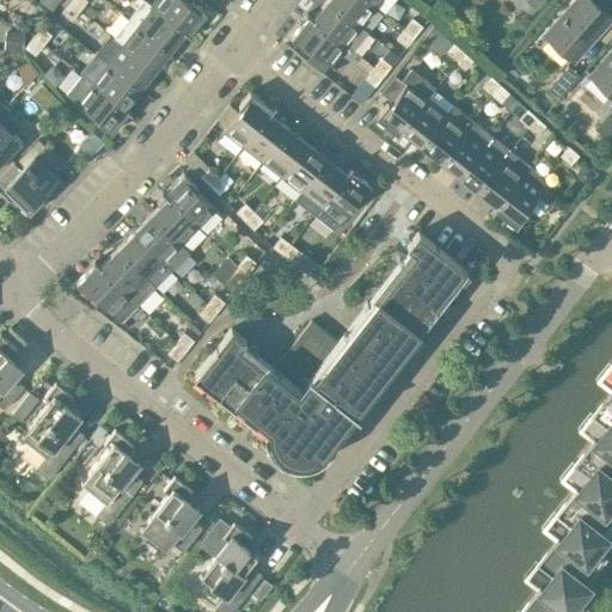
[(56,0),(37,0),(50,10),(57,0),(56,0)]
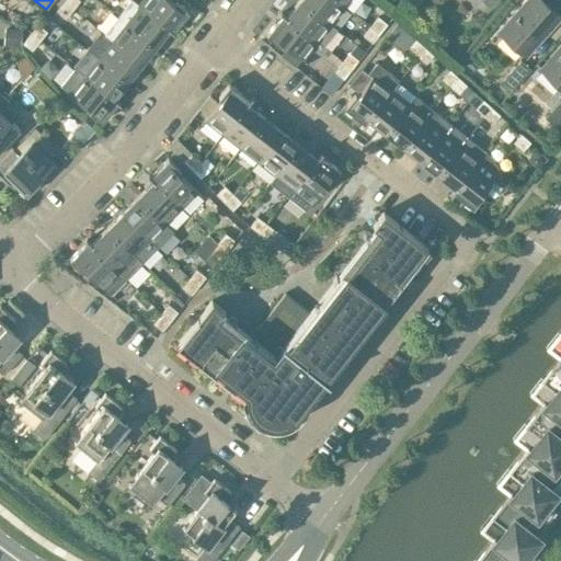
[(65,0),(64,2),(72,9),(79,0),(65,0)]
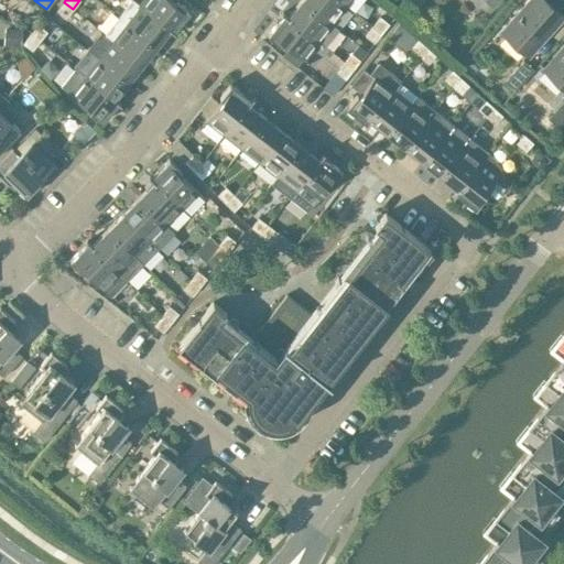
[(133,0),(131,0),(118,17),(155,46),(169,29),(174,33),(175,32),(139,4),(133,0)]
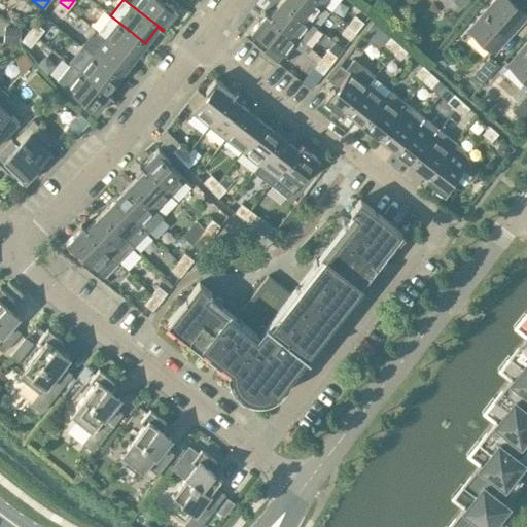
[(160,0),(133,0),(130,4),(164,30),(163,29),(177,10),(165,0),(163,2),(160,0)]
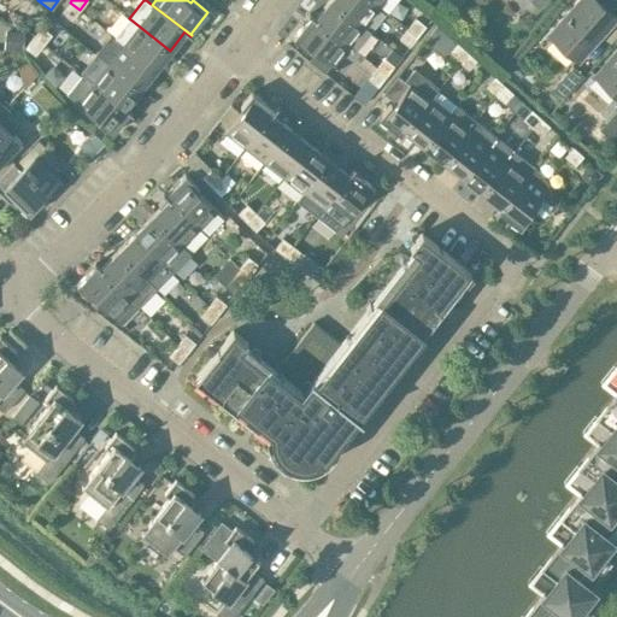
[(371,31),(363,25),(330,0),(329,0),(315,18),(309,13),(309,15),(347,45),(348,45),(356,51),(371,31)]
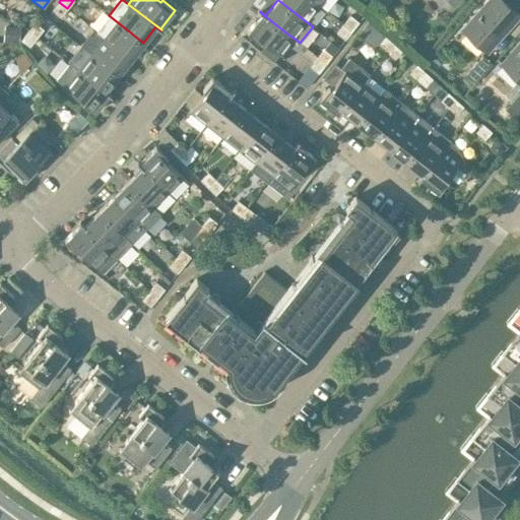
[(319,5),(312,0),(278,0),(306,21),(319,5)]
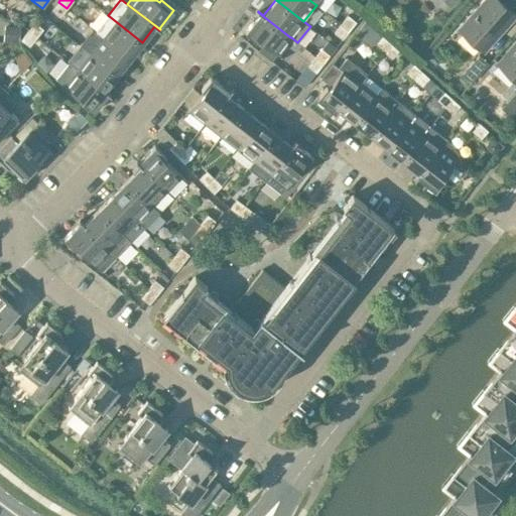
[(497,0),(484,0),(459,29),(483,50),(515,15),(497,0)]
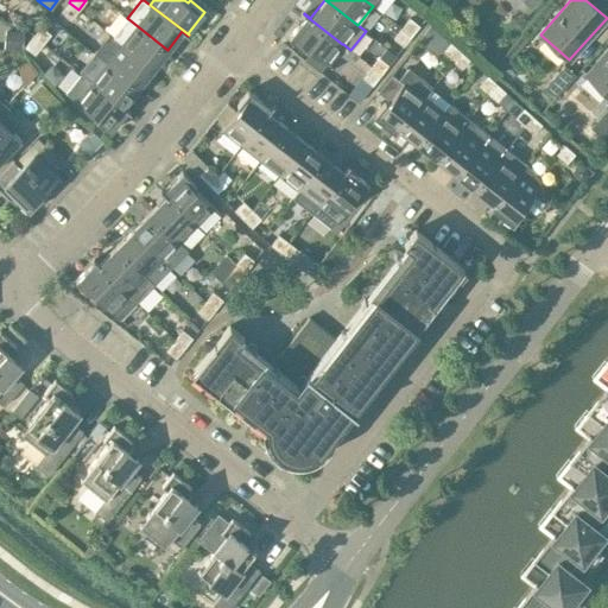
[(78,10),(69,2),(61,12),(71,19),(78,10)]
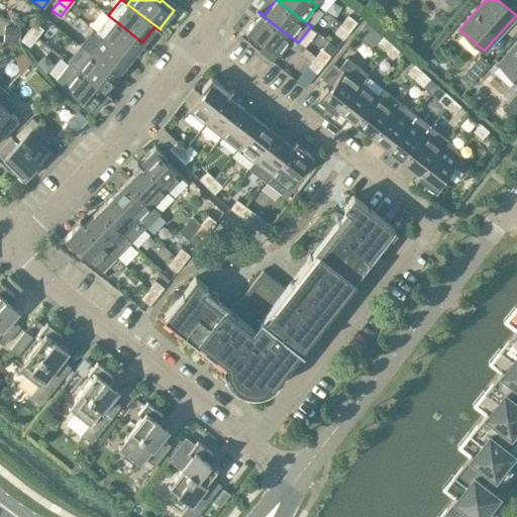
[(291,37),(259,12),(260,13),(245,31),(257,41),(260,39),(265,43),(278,54),(278,55),(291,37)]
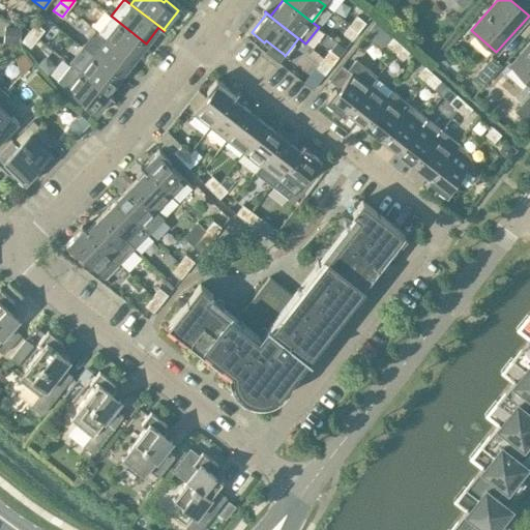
[(105,37),(134,60),(146,43),(111,16),(98,32),(105,37)]
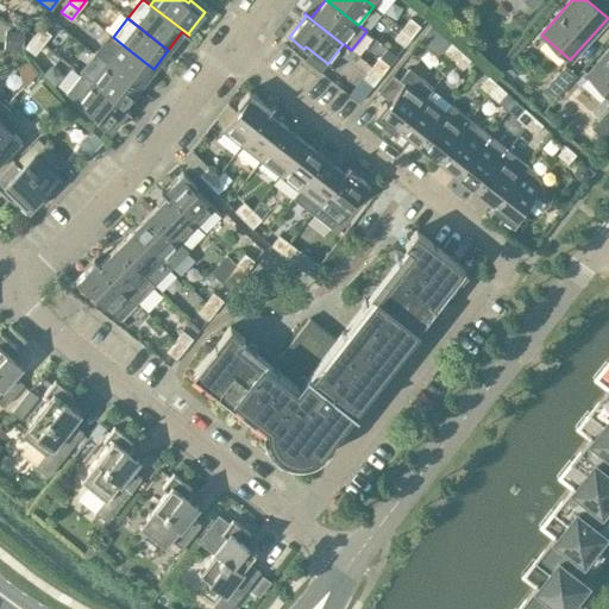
[(402,27),(412,36),(420,26),(410,18),(402,27)]
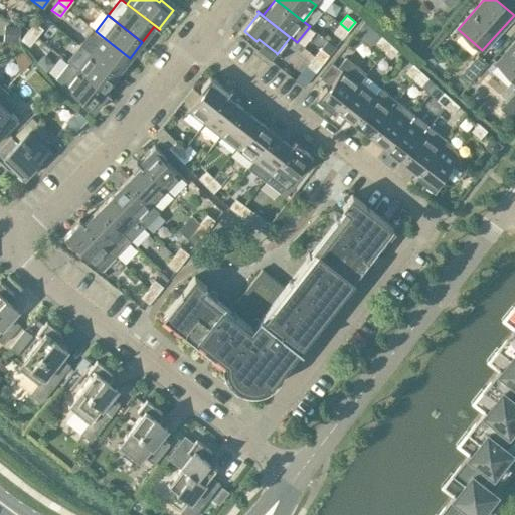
[(42,29),(34,22),(28,30),(36,37),(42,29)]
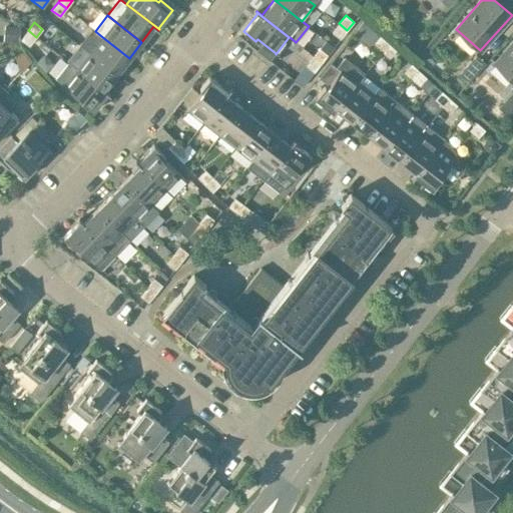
[(347,30),(339,23),(332,32),(340,39),(347,30)]
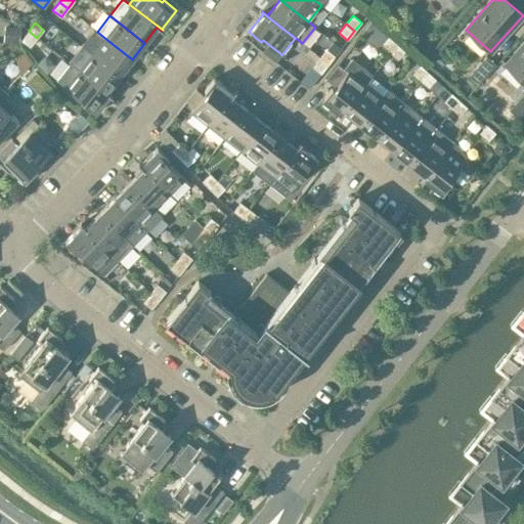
[(7,26),(6,42),(18,43),(19,27),(7,26)]
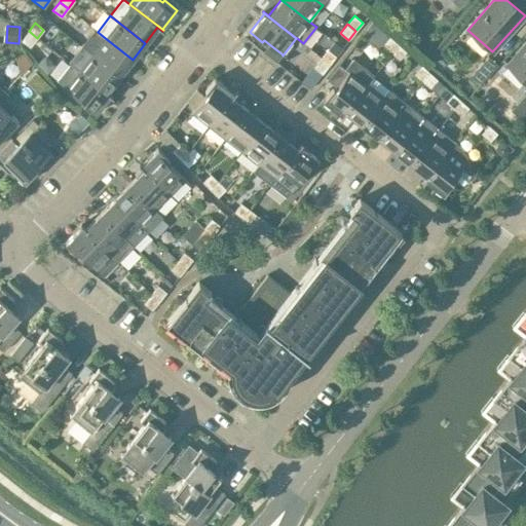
[(37,38),(29,31),(22,40),(30,47),(37,38)]
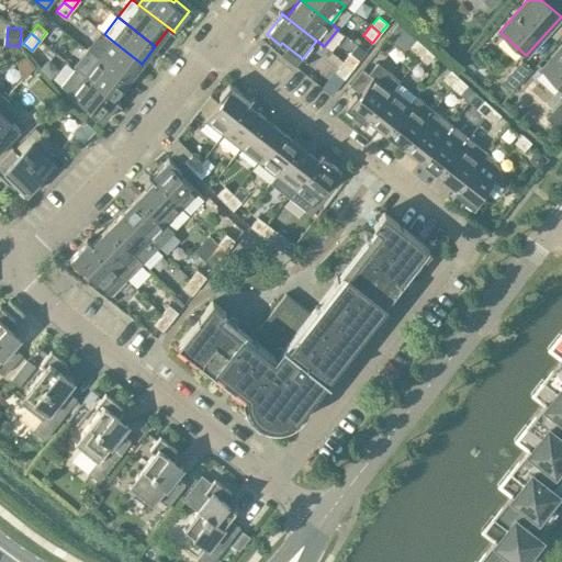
[(142,64),(111,40),(97,57),(127,81),(142,64)]
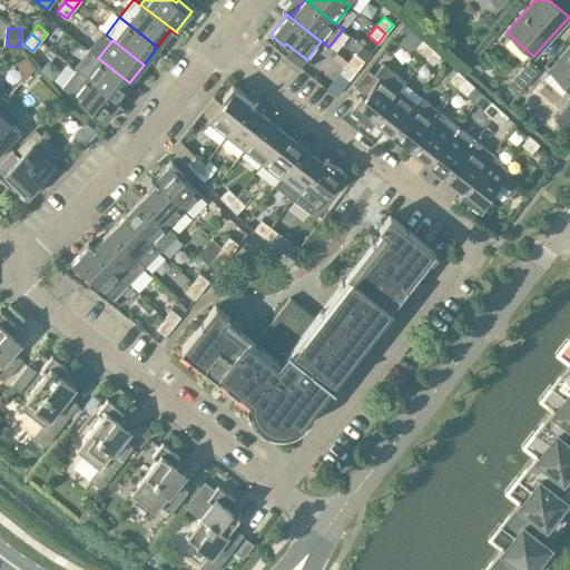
[(423,57),(431,48),(422,40),(414,48),(423,57)]
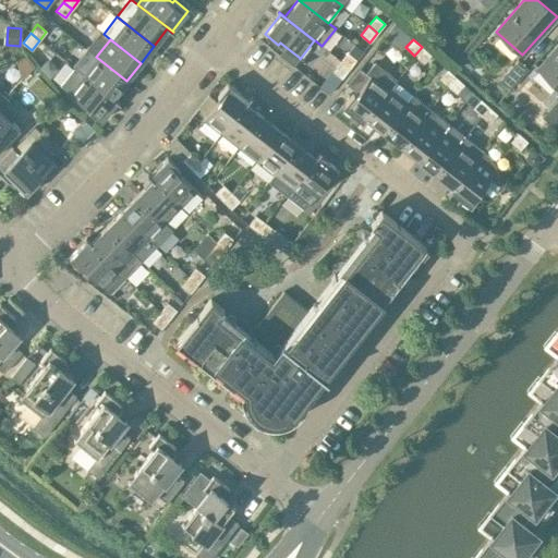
[(557,45),(537,69),(557,86),(557,45)]
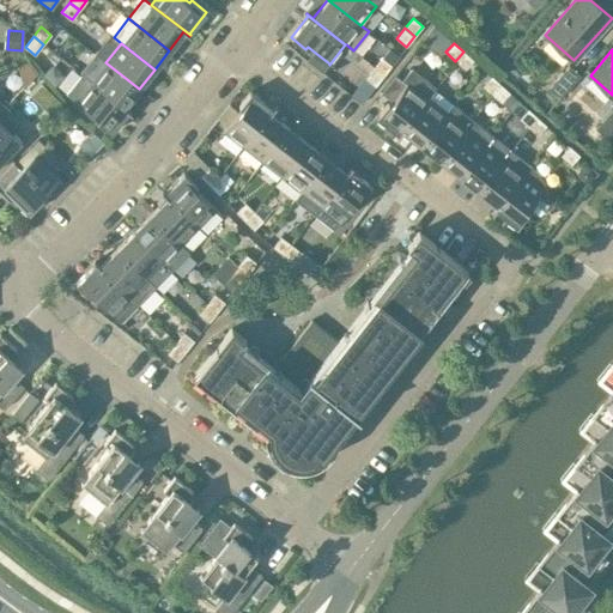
[(314,52),(307,61),(322,73),(329,64),(314,52)]
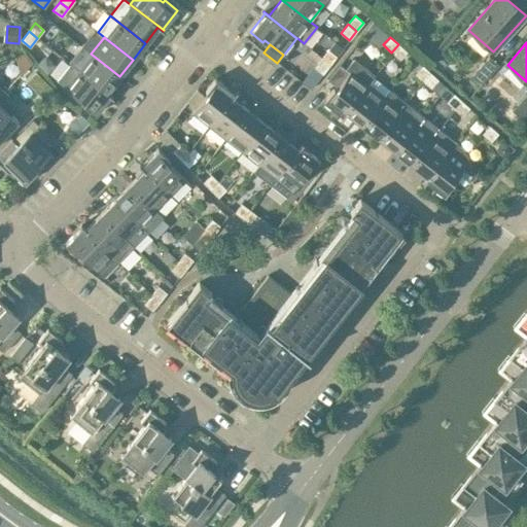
[(398,44),(391,53),(399,60),(407,51),(398,44)]
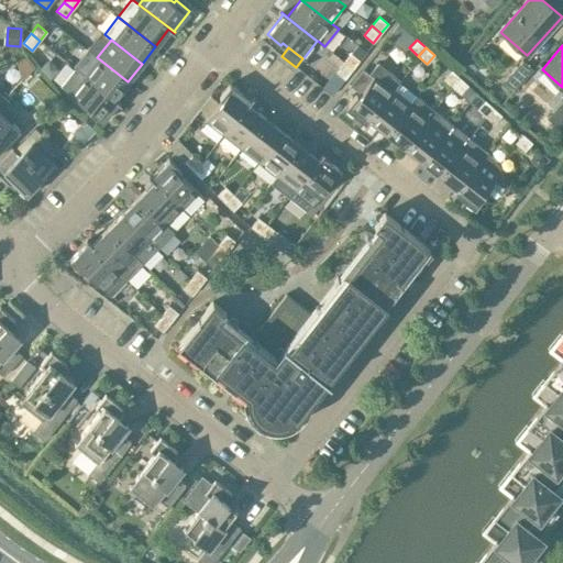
[(343,62),(352,69),(360,59),(350,53),(343,62)]
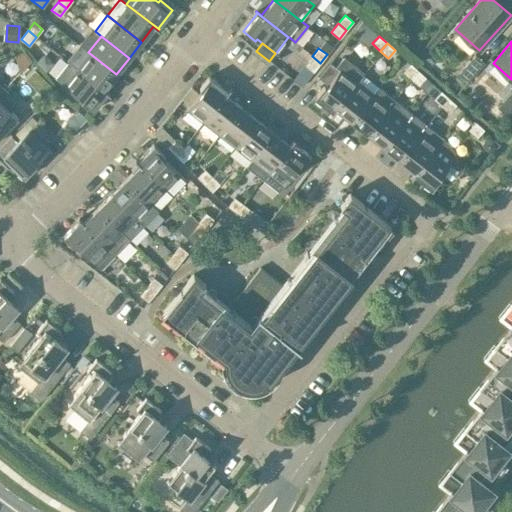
[(22,57),(21,60),(22,64),(25,67),(32,60),(25,52),(23,54),(22,57)]
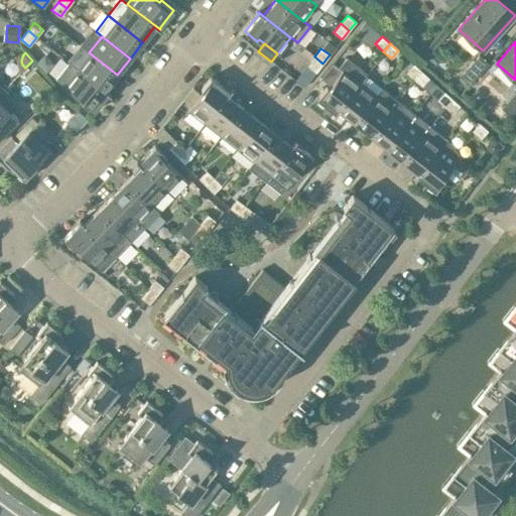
[(117,75),(89,52),(77,69),(109,94),(110,94),(105,90),(117,75)]
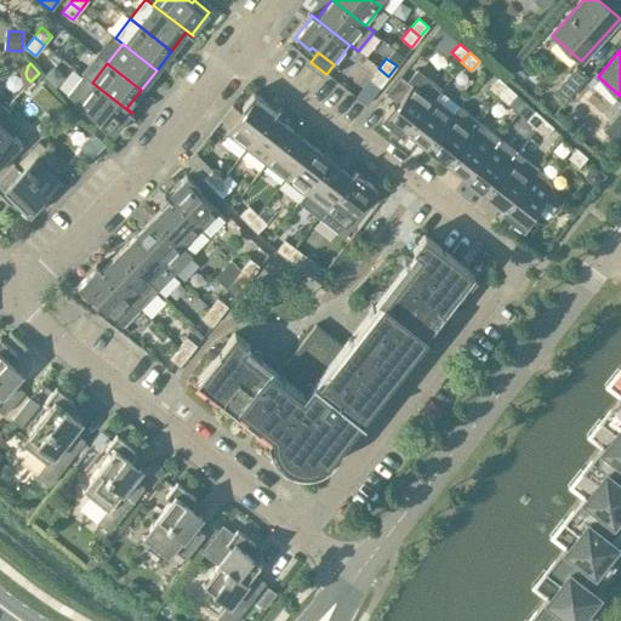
[(557,89),(568,98),(587,77),(576,66),(557,89)]
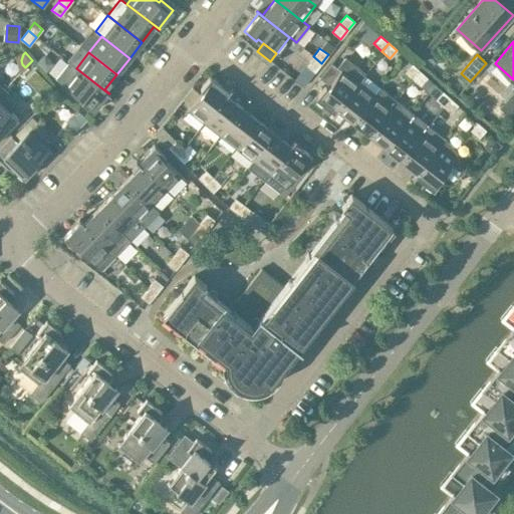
[(321,63),(313,56),(306,65),(314,72),(321,63)]
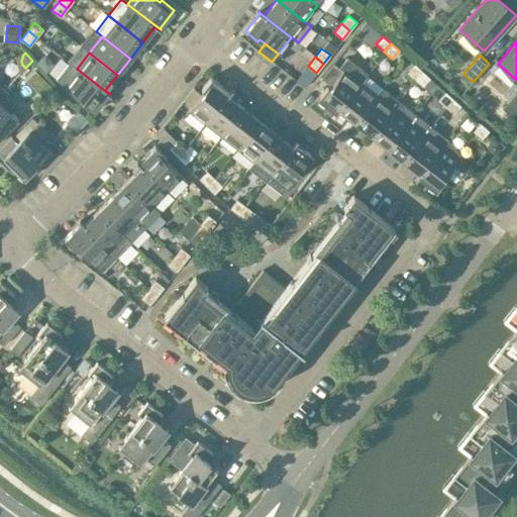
[(327,86),(317,99),(336,114),(339,110),(338,109),(366,76),(367,74),(346,58),(338,68),(342,70),(342,71),(332,64),(322,77),(331,84),(329,88),(327,86)]
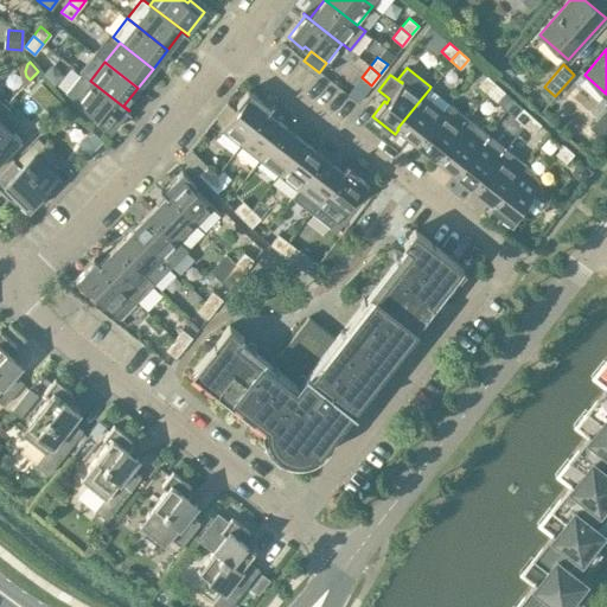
[(81,74),(65,93),(96,117),(95,120),(109,132),(127,110),(128,112),(128,110),(90,81),(81,74)]
